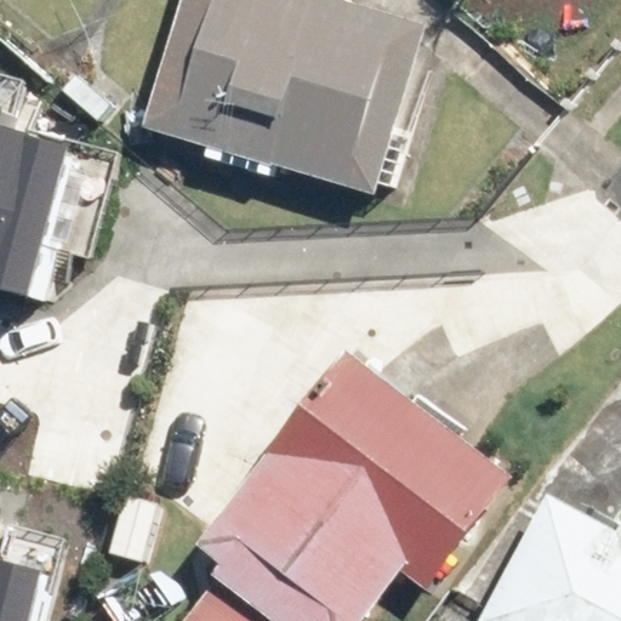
[(280,0),(203,0),(164,131),(375,194),(421,43),(280,0)]
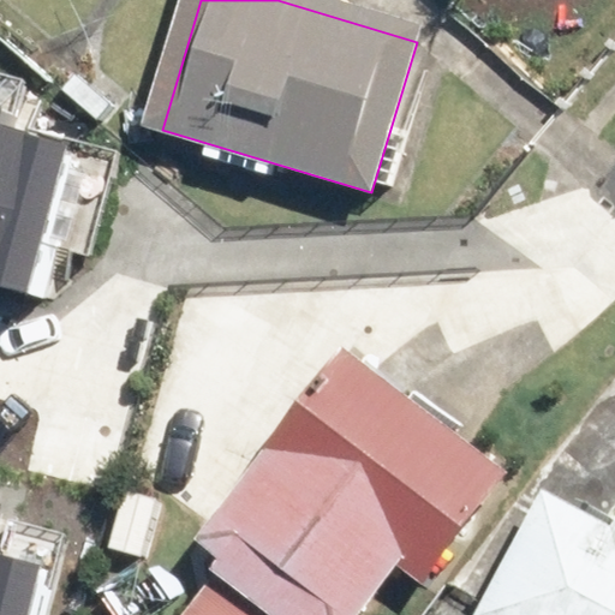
[(0,89),(0,278),(55,293),(96,148),(17,126),(25,97),(0,89)]
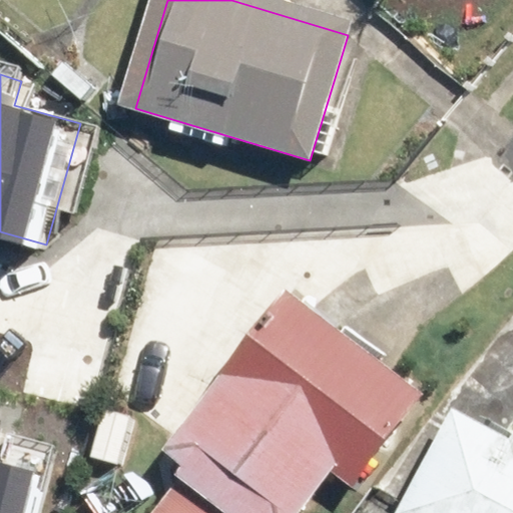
[(334,512),(412,398),(292,317),(158,512),(334,512)]
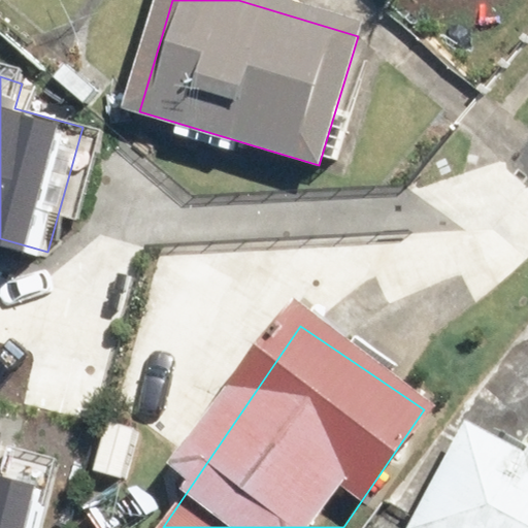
[(527,527),(527,473),(481,447),(433,527),(527,527)]
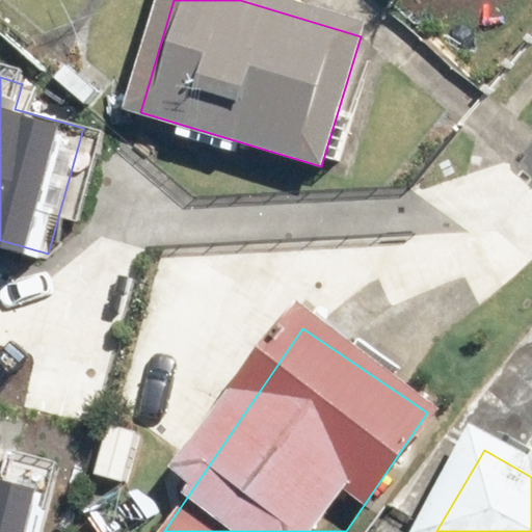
[(0,470),(0,531),(41,531),(53,484),(0,470)]
